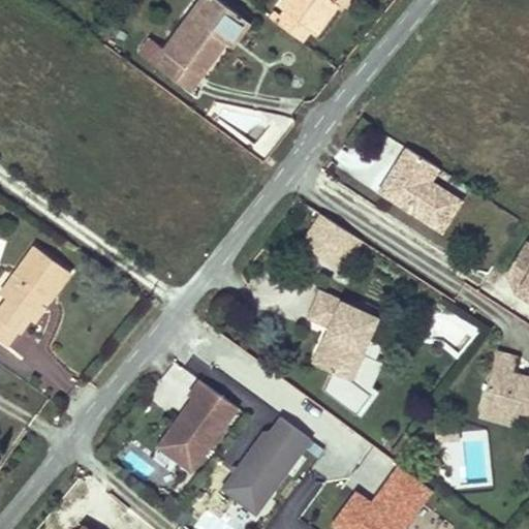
[(248,21),(220,0),(199,0),(165,50),(150,38),(139,54),(187,88),(197,74),(199,75),(224,40),(231,44),(248,21)]
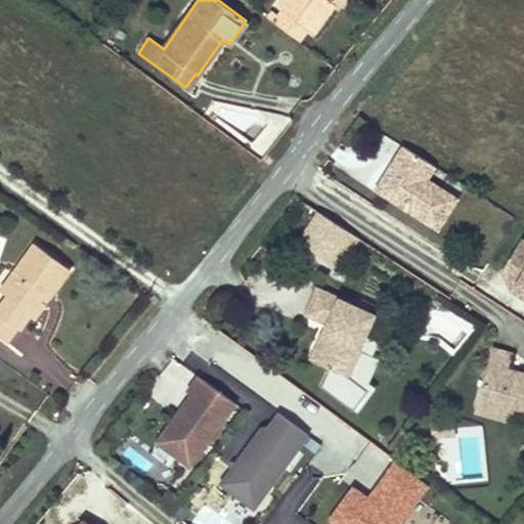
[(342,0),(281,0),(277,6),(282,10),(307,29),(312,33),(334,3),(338,6),(342,0)]
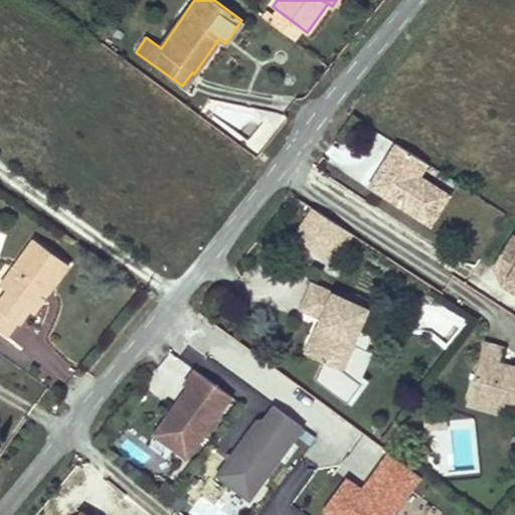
[(302,28),(278,10),(274,16),(268,12),(265,18),(293,39),(302,28)]
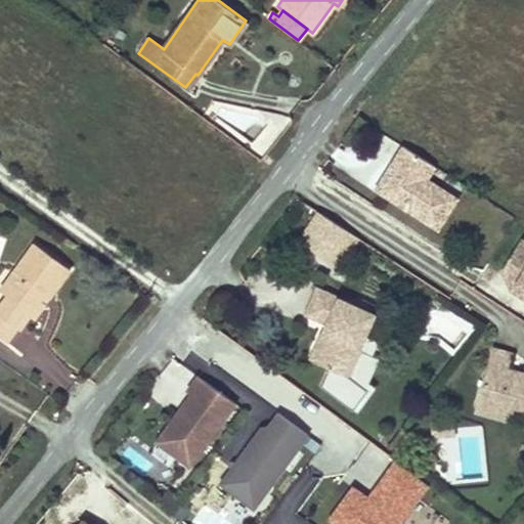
[(429,181),(436,169),(395,143),(366,189),(436,233),(457,200),(429,181)]
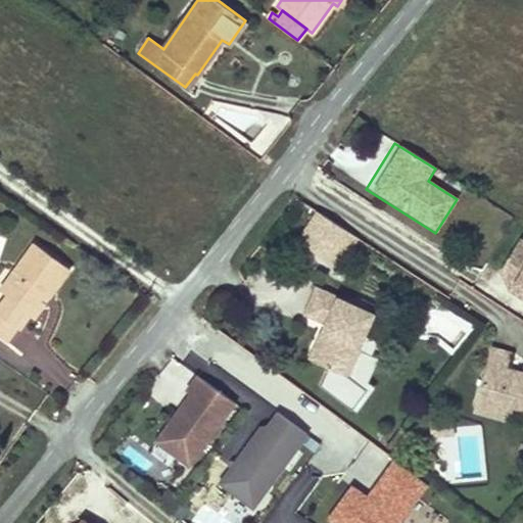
[(330,255),(346,230),(320,211),(301,240),(329,257),(330,255)]
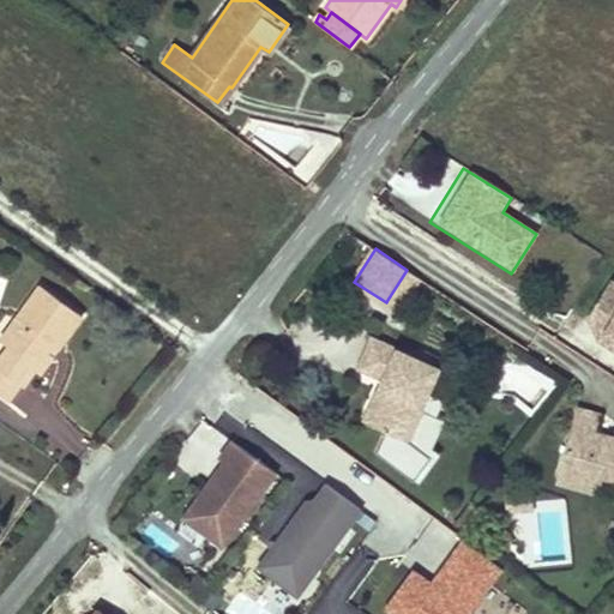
[(396,305),(415,275),(407,270),(387,300),(396,305)]
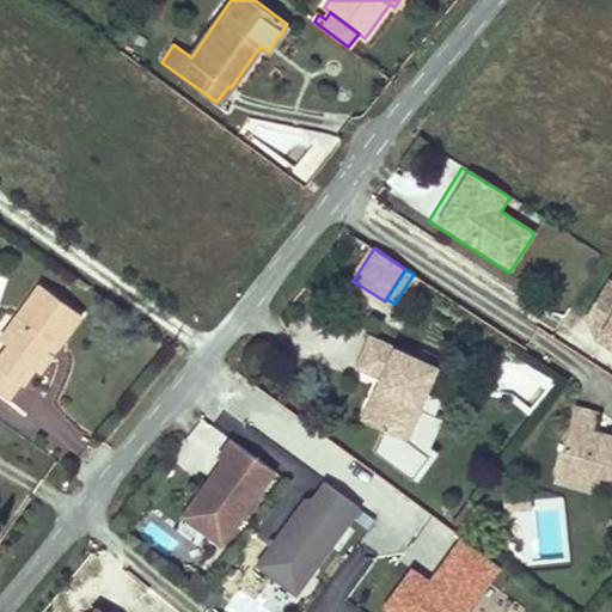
[(581,319),(593,342),(611,312),(611,283),(606,280),(581,319)]
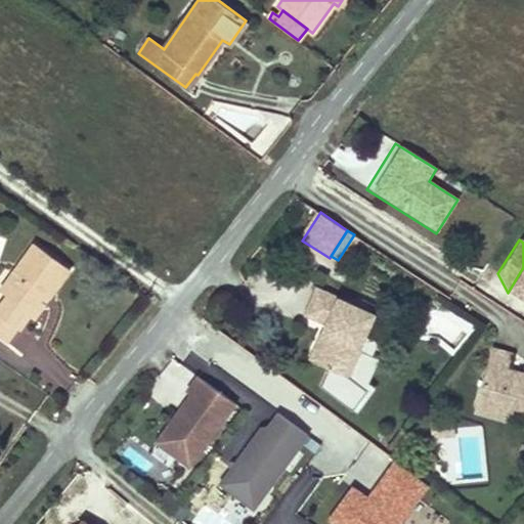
[(70,269),(34,243),(0,288),(0,290),(6,295),(0,303),(0,337),(6,342),(16,328),(12,323),(22,310),(30,316),(33,319),(44,304),(40,300),(44,294),(49,298),(70,269)]
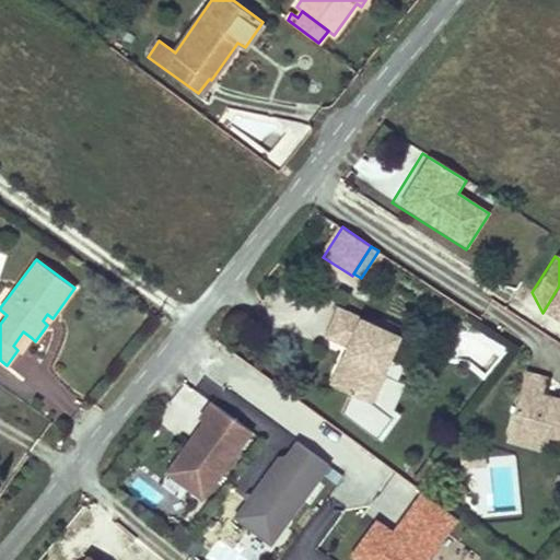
[(559,286),(543,313),(559,323),(559,286)]
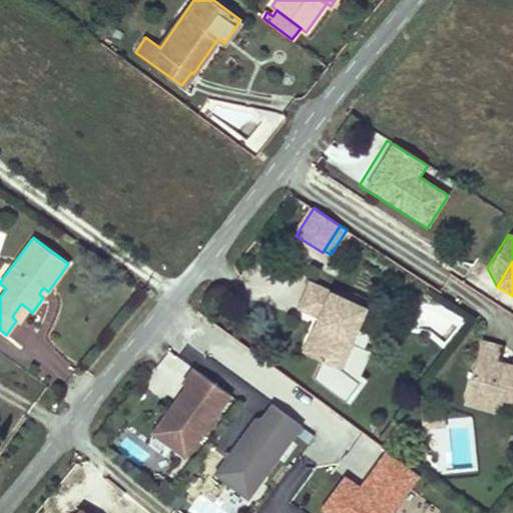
[(351,341),(366,307),(311,282),(299,308),(320,317),(325,319),(309,354),(343,369),(355,343),(351,341)]
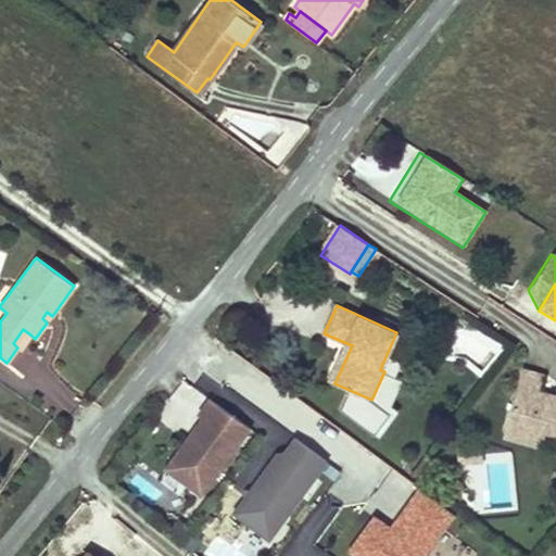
[(32,336),(23,329),(13,343),(17,348),(17,349),(20,350),(32,336)]
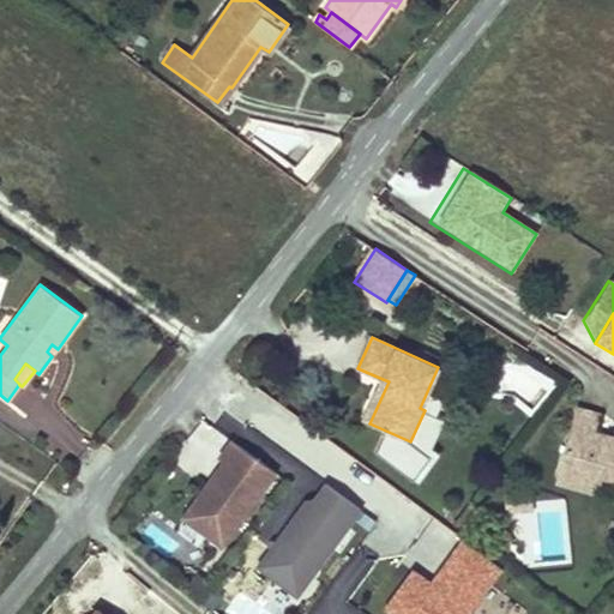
[(389,381),(383,379),(363,421),(369,423),(389,381)]
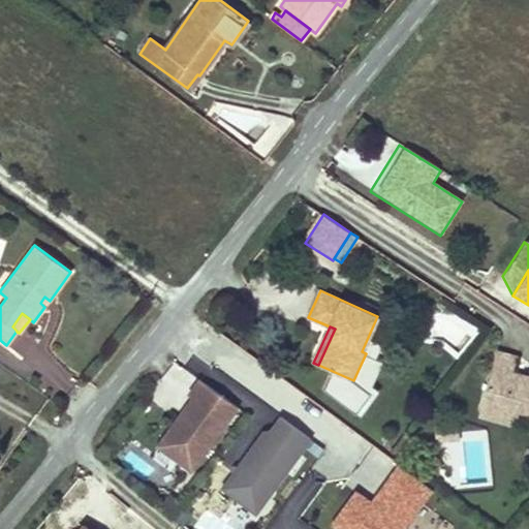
[(528,377),(512,373),(518,359),(497,352),(480,412),(501,418),(505,403),(520,407),(528,409),(528,377)]
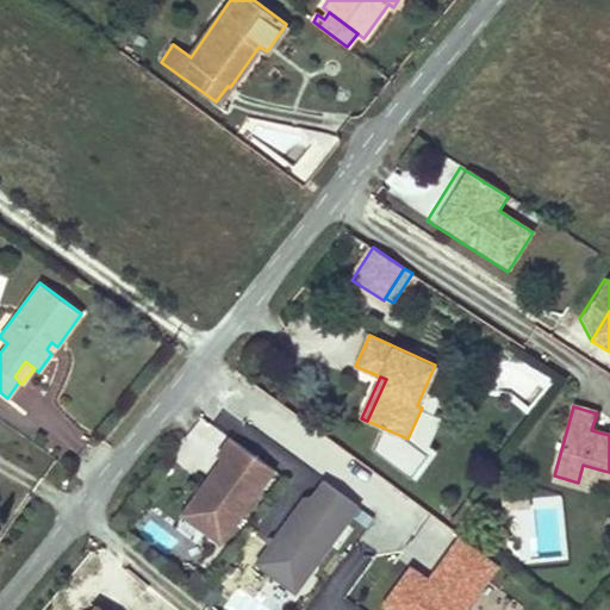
[(421,444),(434,412),(422,408),(408,439),(421,444)]
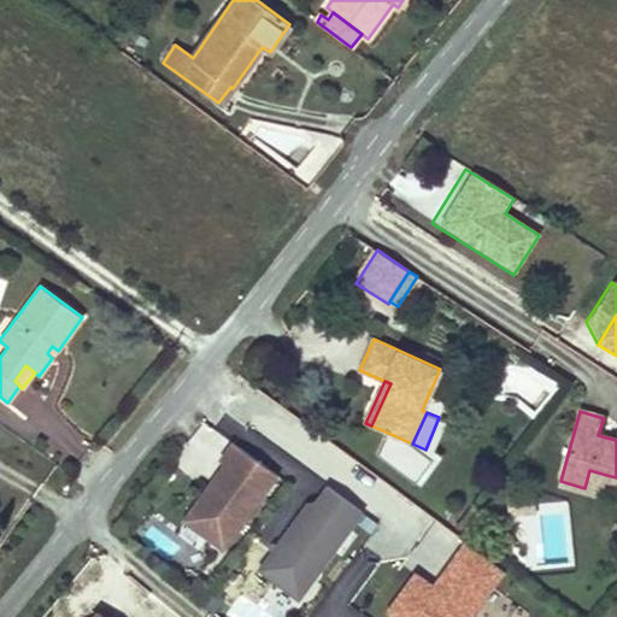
[(236,445),(182,518),(222,547),(276,474),(236,445)]
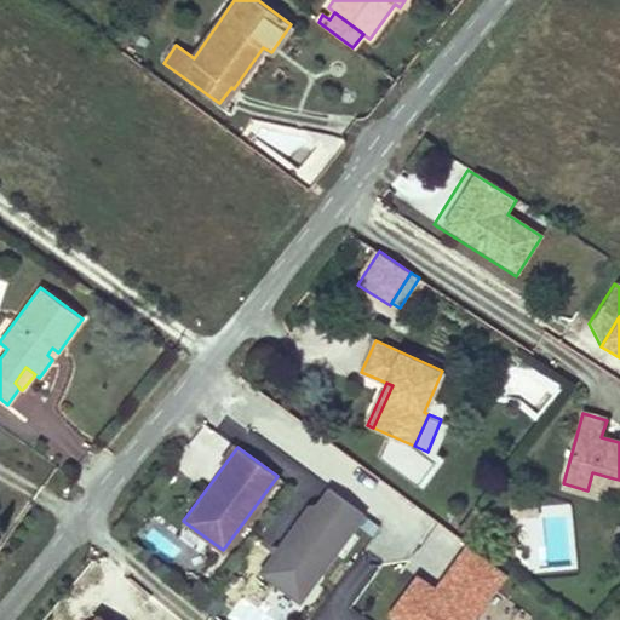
[(609,477),(592,472),(587,491),(604,494),(609,477)]
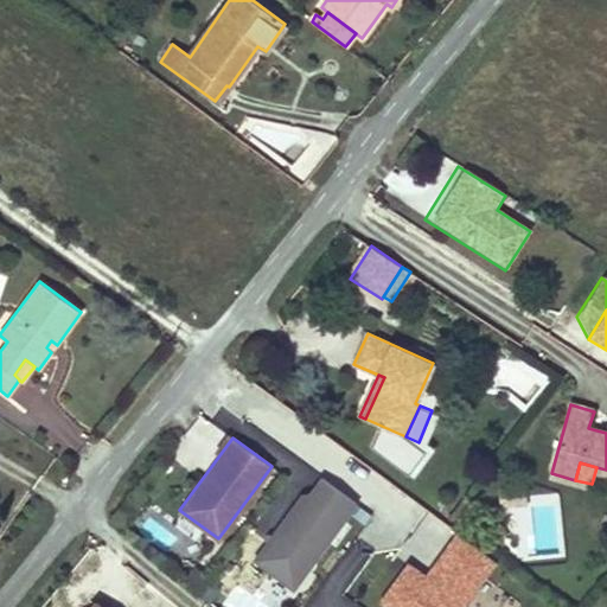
[(302,491),(254,557),(296,589),(359,503),(323,477),(308,496),(302,491)]
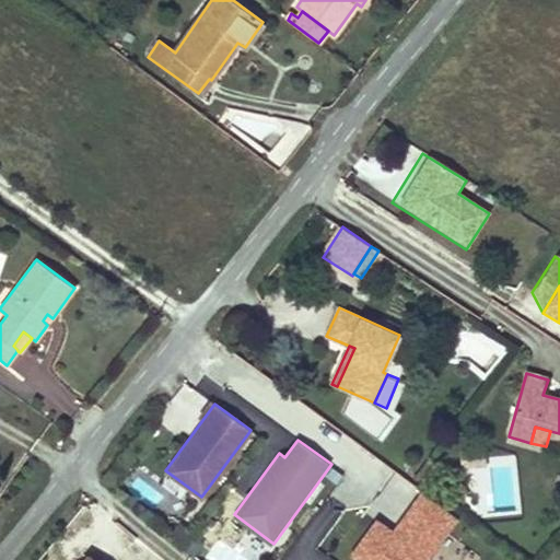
[(420,494),(394,532),(377,520),(352,553),(360,559),(424,559),(455,520),(420,494)]
